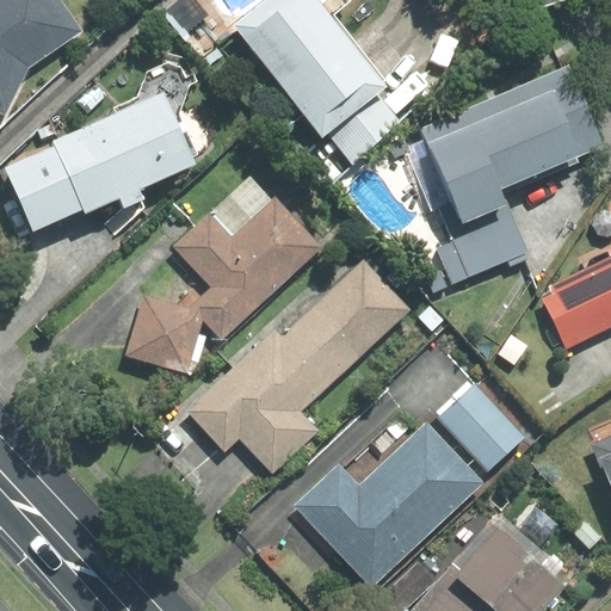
[(0,0),(0,112),(5,115),(29,67),(81,31),(60,0),(0,0)]
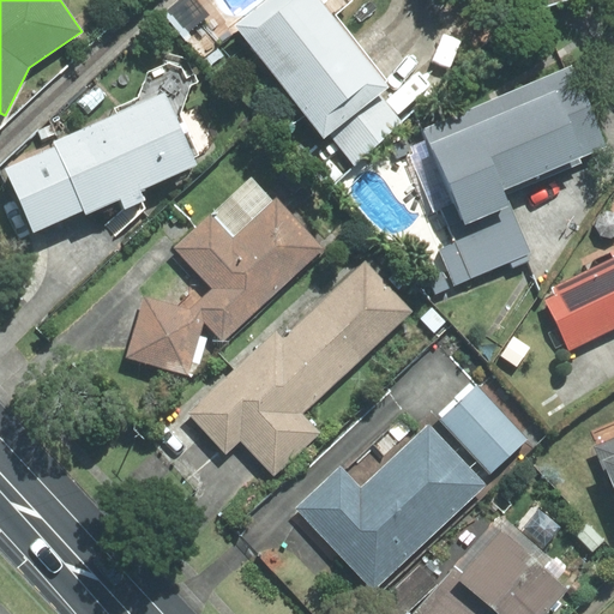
[(266,0),(235,26),(324,134),(330,130),(356,162),(405,121),(383,94),(391,86),(333,17),(350,2),(347,0),(266,0)]
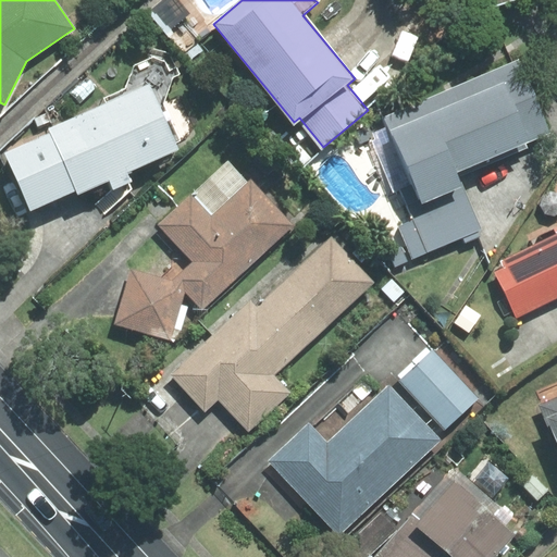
[(551,134),(520,60),(383,116),(387,126),(370,133),(395,192),(400,189),(407,206),(461,183),(457,173),(551,134)]
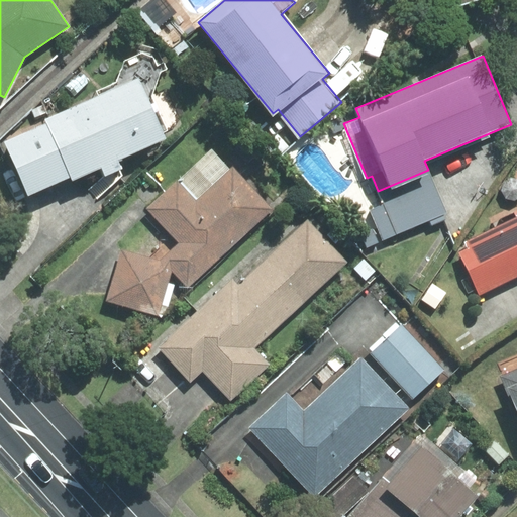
[(165,138),(138,78),(45,120),(47,123),(5,142),(29,194),(71,176),(73,180),(102,167),(105,176),(89,190),(98,198),(122,176),(119,170),(122,169),(118,160),(165,138)]
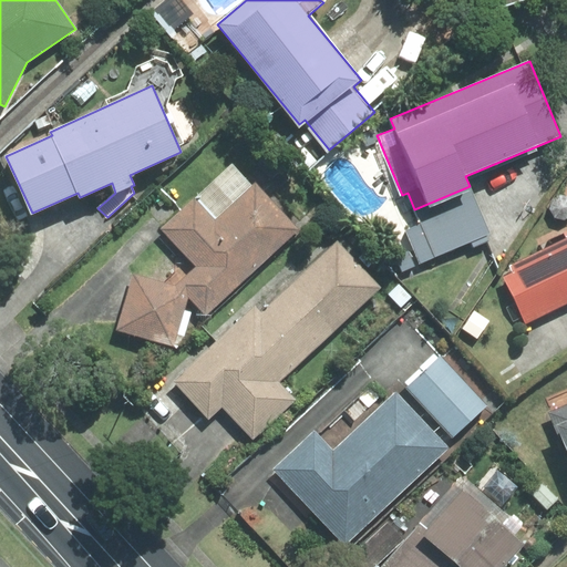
[(206,315),(299,229),(256,183),(253,186),(233,164),(163,228),(198,266),(177,285),(188,297),(206,315)]
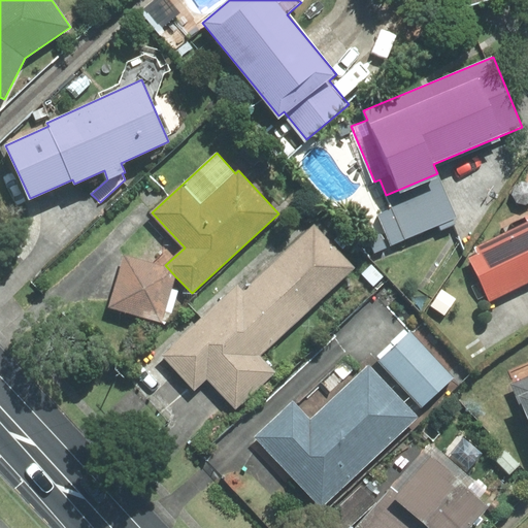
[(391,245),(456,218),(437,173),(386,195),(392,207),(377,213),(391,245)]
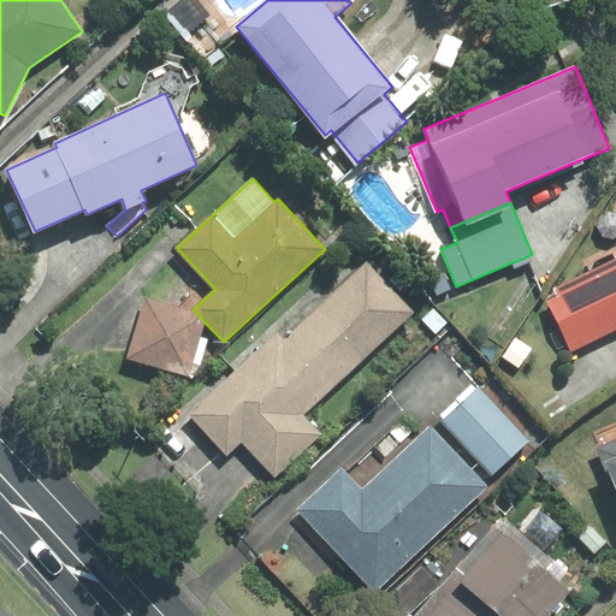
[(615,259),(555,289),(558,296),(549,301),(572,349),(615,327),(615,259)]
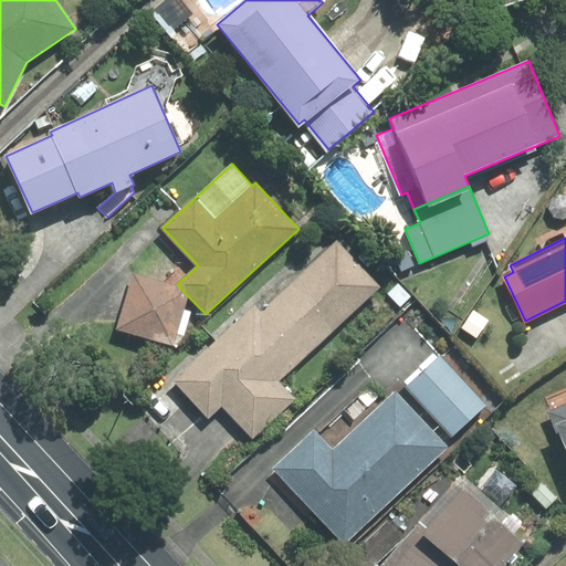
[(222,405),(252,437),(294,399),(276,380),(377,286),(337,243),(261,314),(254,307),(175,381),(208,417),(222,405)]
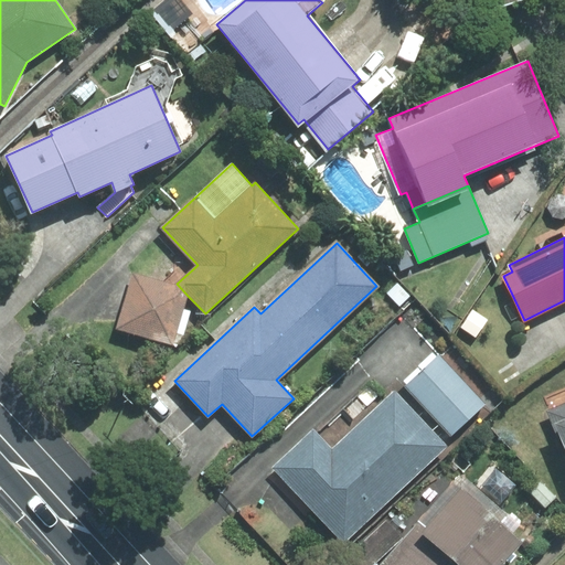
[(188,296),(177,284),(132,272),(116,328),(173,344),(188,296)]
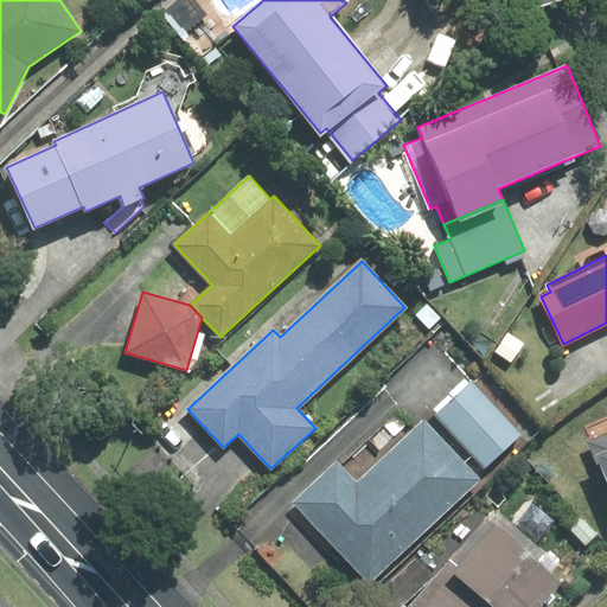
[(472,382),(438,415),(485,466),(521,434),(472,382)]
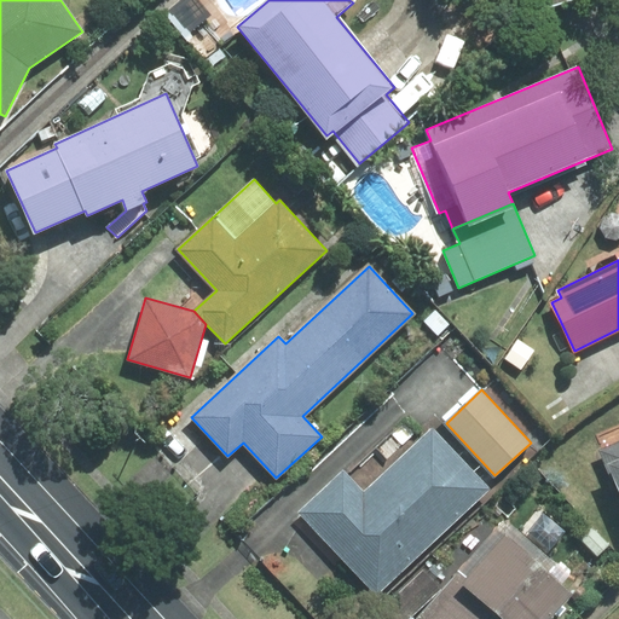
[(618,428),(599,438),(618,485),(618,428)]
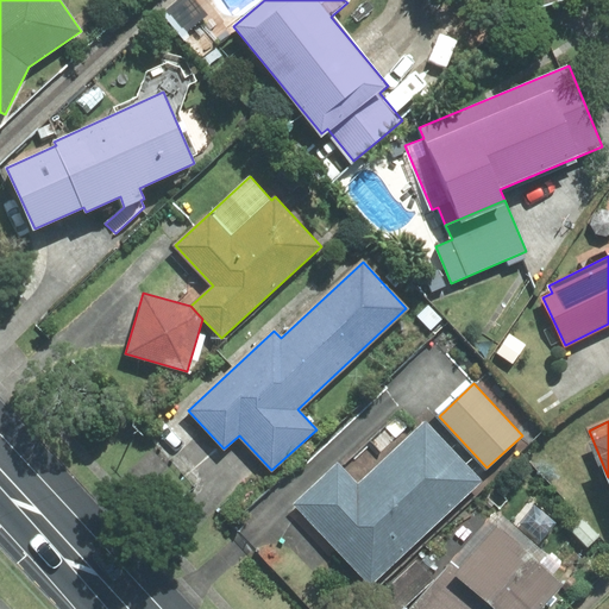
[(294,504),(371,585),(482,482),(425,422),(358,485),(337,464),(294,504)]
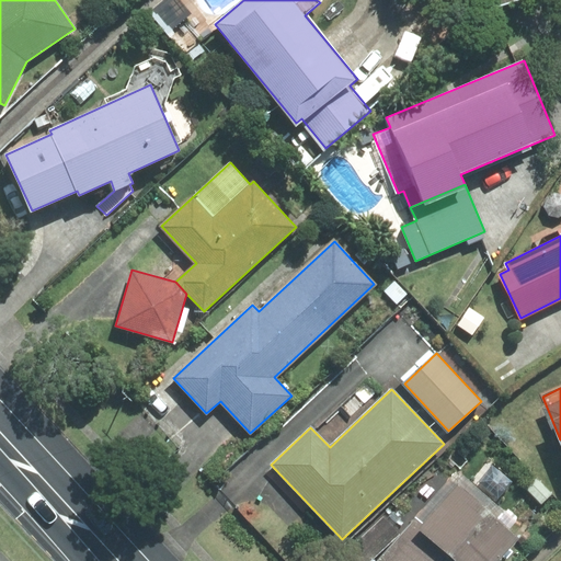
[(458,473),(380,560),(497,560),(525,531),(458,473)]
